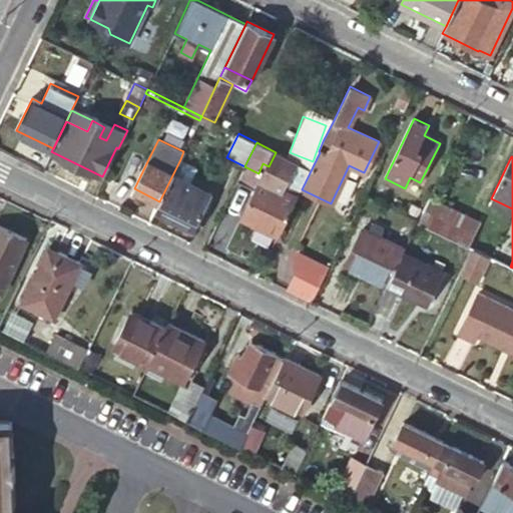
[(180,159),(174,171),(173,173),(209,191),(213,184),(194,175),(197,167),(180,159)]
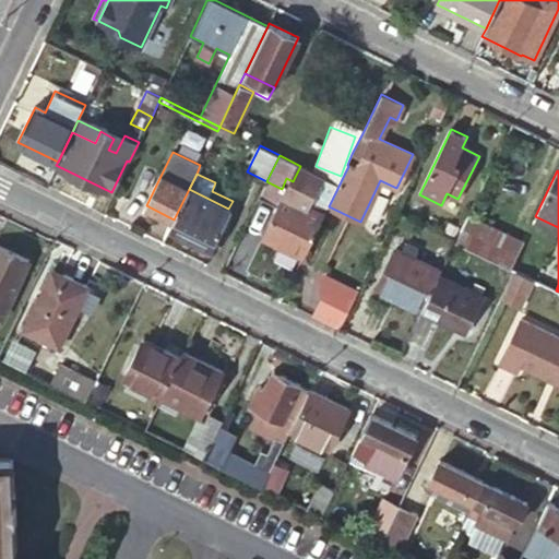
[(337,185),(323,177),(314,194),(330,201),(337,185)]
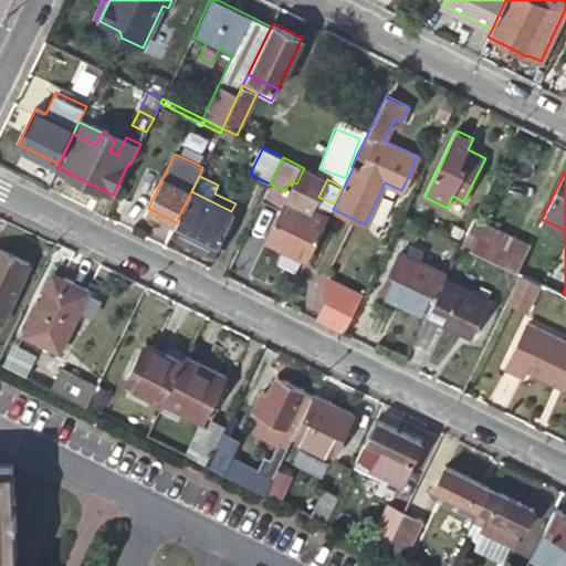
[(176,222),(173,231),(215,252),(234,212),(231,211),(191,191),(176,222)]
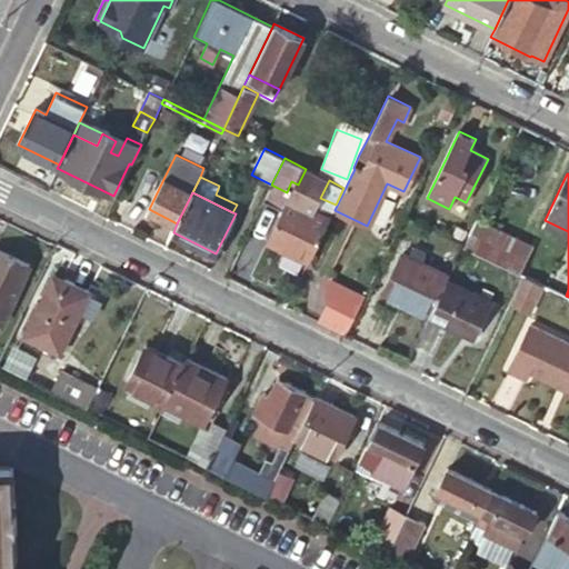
[(269,241),(309,260),(330,216),(290,197),(269,241)]
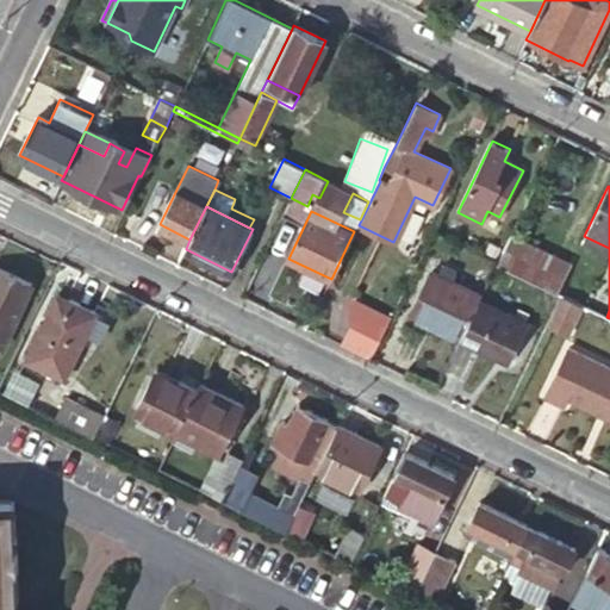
[(510,234),(496,263),(535,282),(549,254),(510,234)]
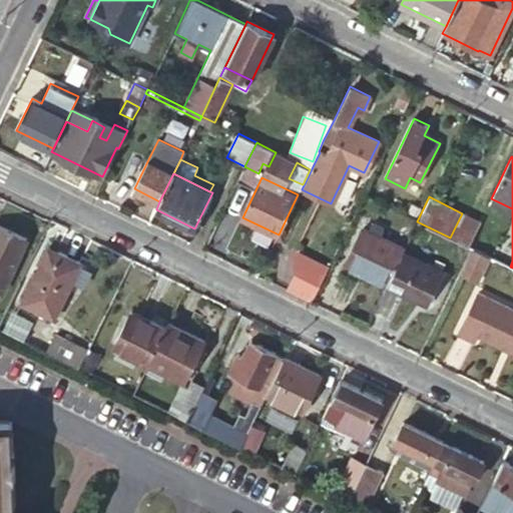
[(462,213),(450,237),(467,245),(474,231),(479,221),(462,213)]
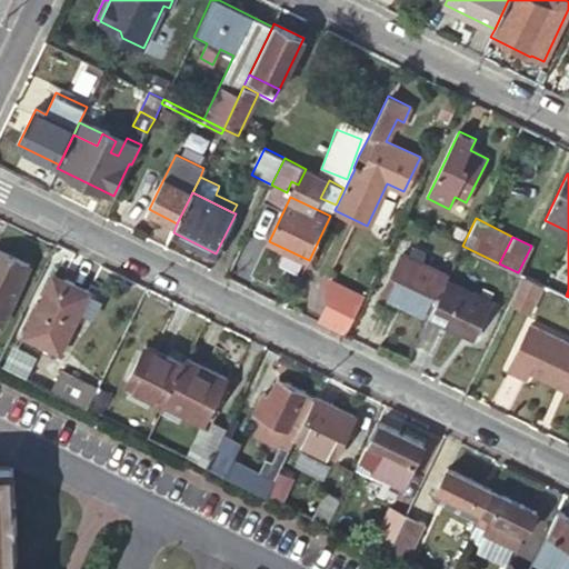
[(446,279),(449,273),(422,261),(427,253),(415,247),(410,256),(403,251),(383,293),(429,315),(446,279)]
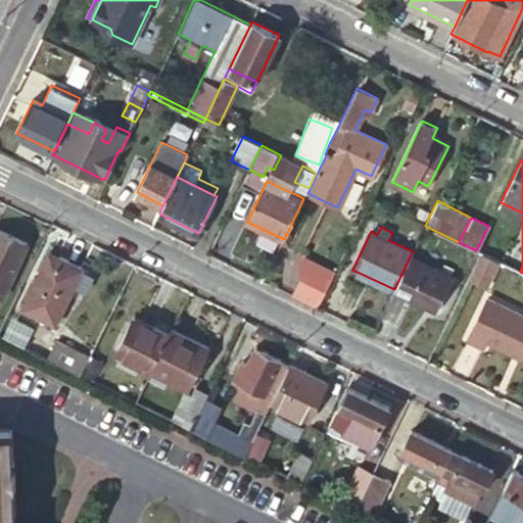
[(0,295),(1,296),(27,243),(0,230),(0,295)]
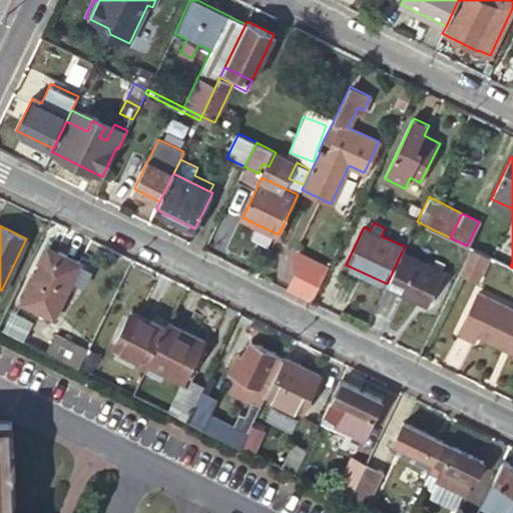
[(51,316),(78,262),(45,245),(19,301),(51,316)]
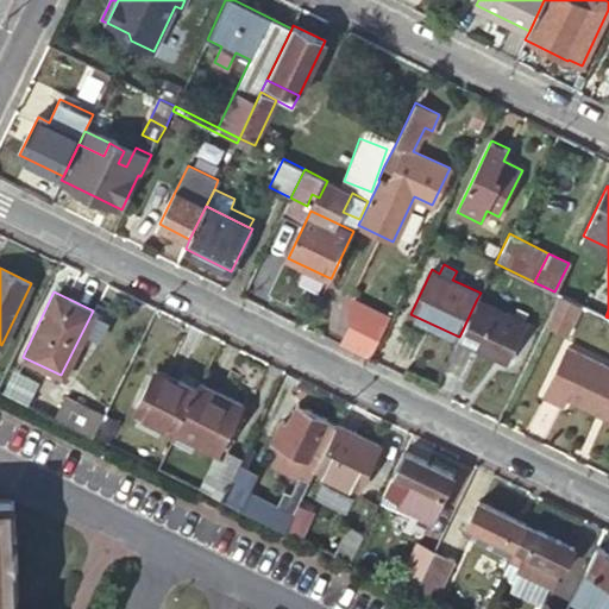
[(381,293),(344,306),(351,324),(341,343),(369,357),(390,315),(381,293)]
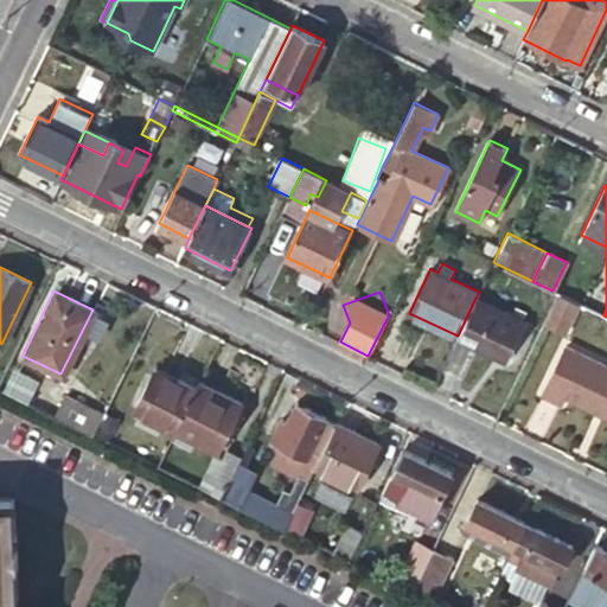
[(580,305),(561,295),(547,325),(566,333),(580,305)]
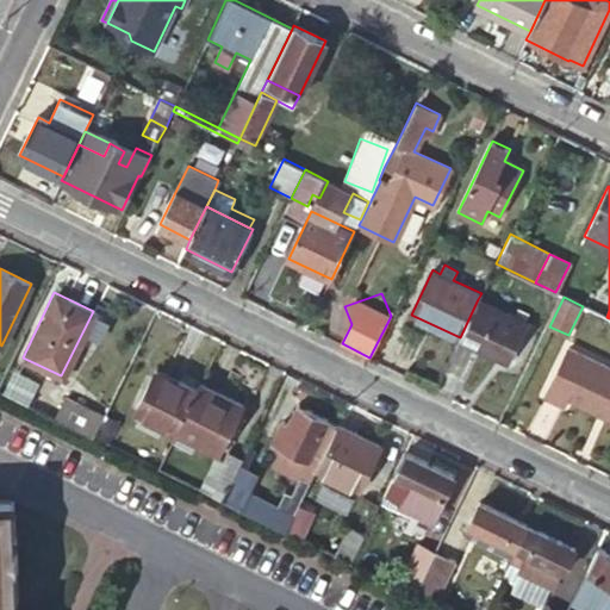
[(478,299),(460,337),(510,362),(528,323),(478,299)]
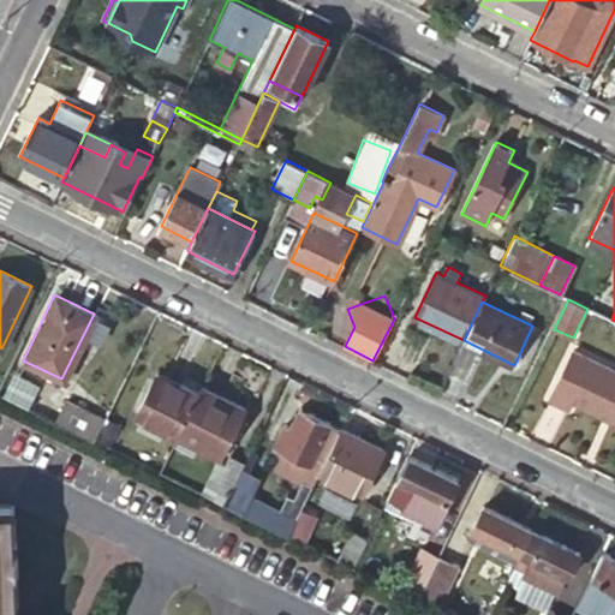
[(614,370),(573,351),(549,400),(569,408),(573,401),(614,421),(614,370)]
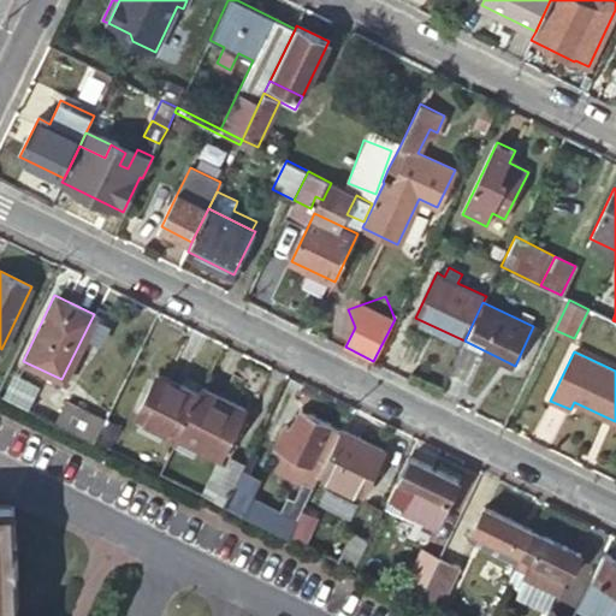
[(137,414),(178,434),(199,392),(158,373),(137,414)]
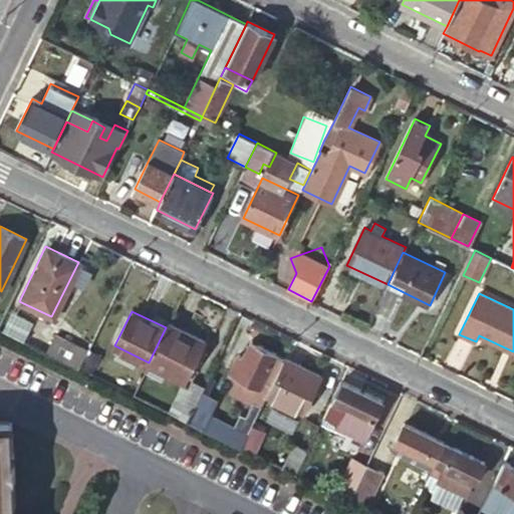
[(202,338),(169,322),(166,327),(149,362),(182,379),(202,338)]
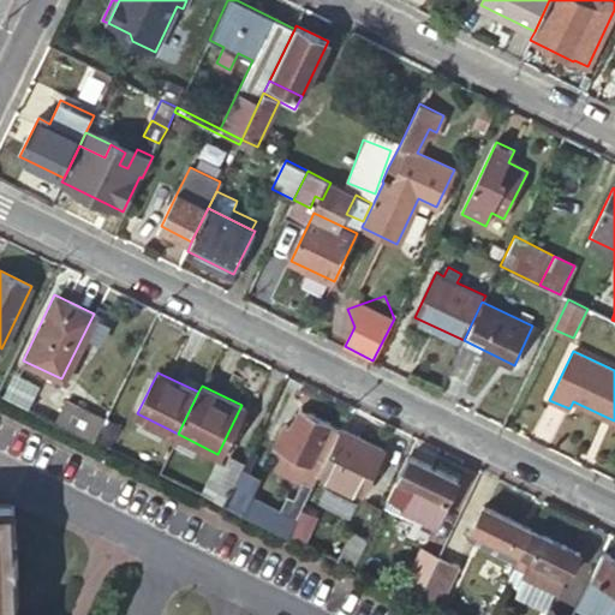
[(321,469),(341,428),(298,406),(287,425),(281,423),(268,449),(284,458),(287,452),(309,463),(321,469)]
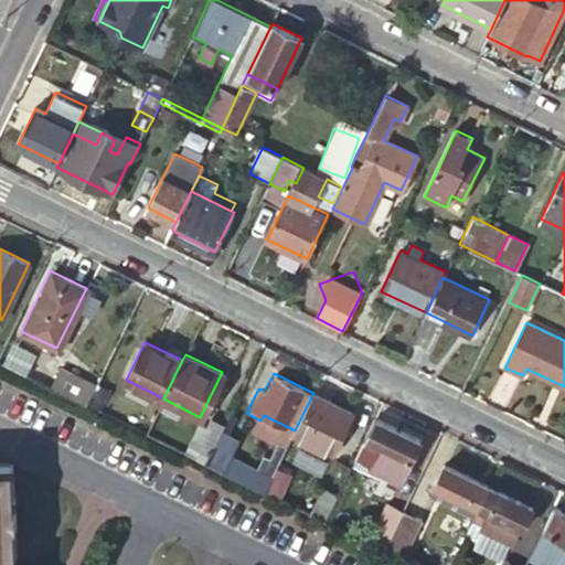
[(351,409),(313,391),(313,393),(295,430),(295,432),(332,449),(351,409)]
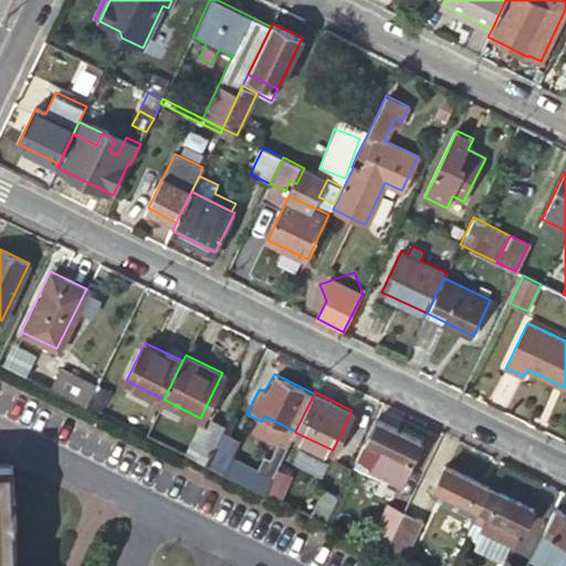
[(280,433),(284,426),(264,416),(261,421),(260,425),(280,433)]
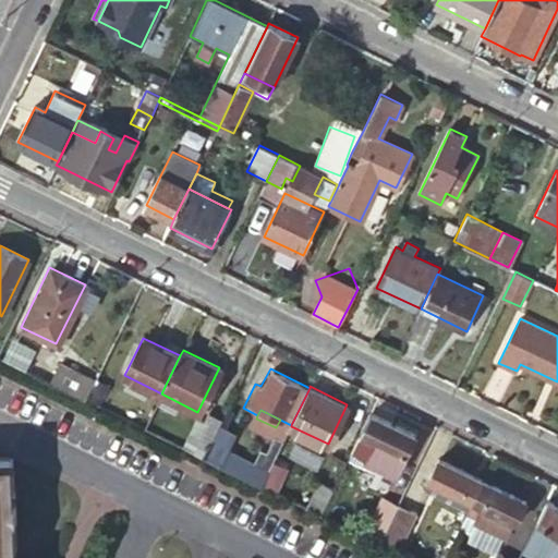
[(413,433),(370,412),(353,446),(373,456),(397,466),(413,433)]
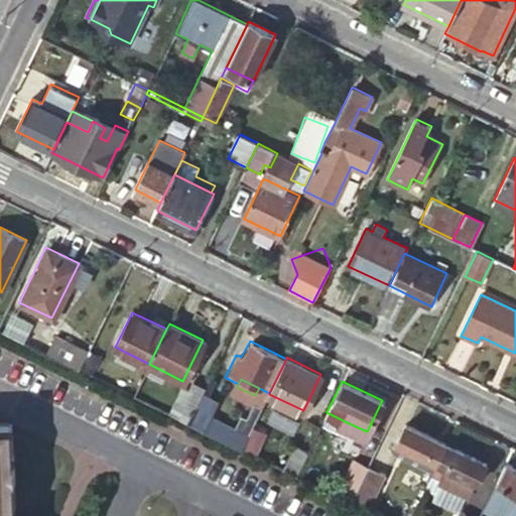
[(185,388),(172,414),(187,422),(202,394),(204,391),(190,385),(188,389),(185,388)]
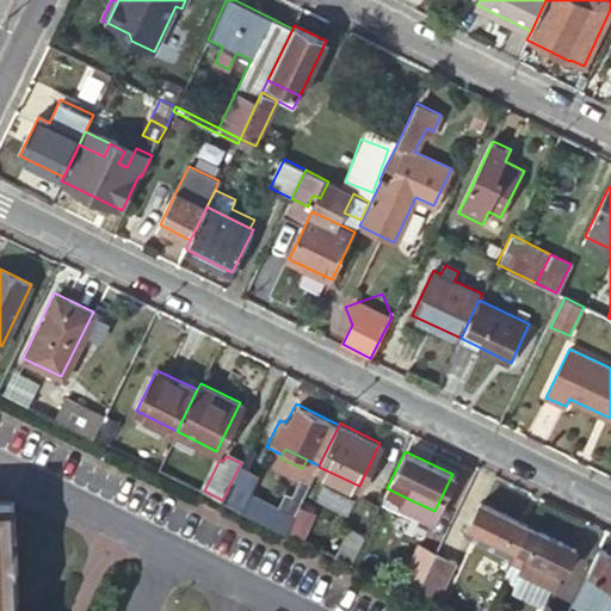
[(222,500),(287,531),(294,517),(295,516),(250,494),(258,477),(239,467),(222,500)]
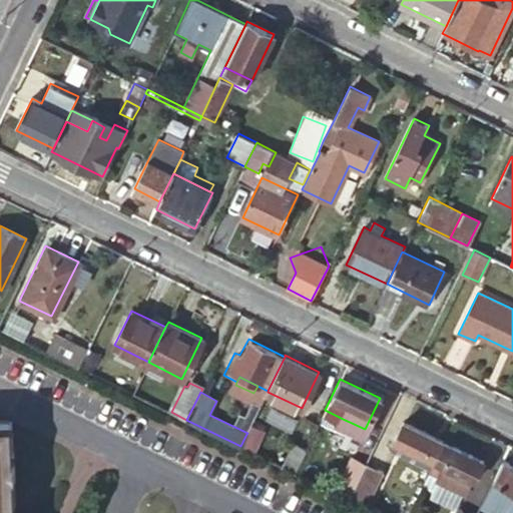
[(325,410),(321,420),(338,429),(343,419),(325,410)]
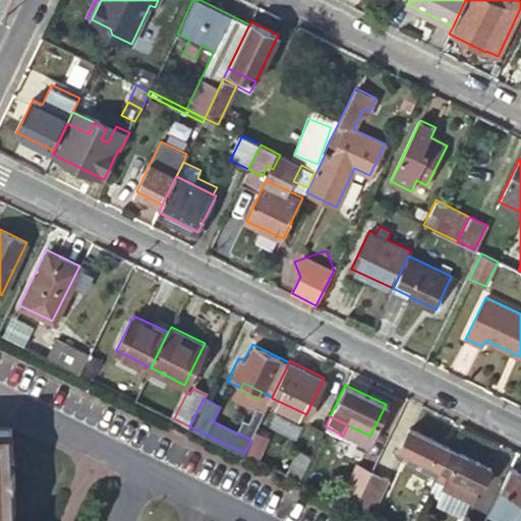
[(348,425),(343,436),(365,446),(370,436),(348,425)]
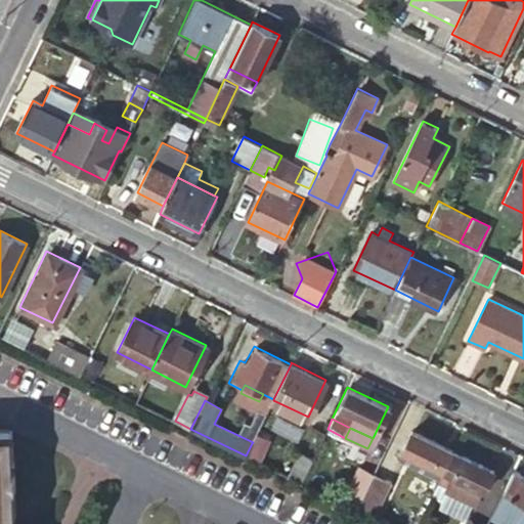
[(444,470),(454,449),(410,429),(400,449),(402,450),(444,470)]
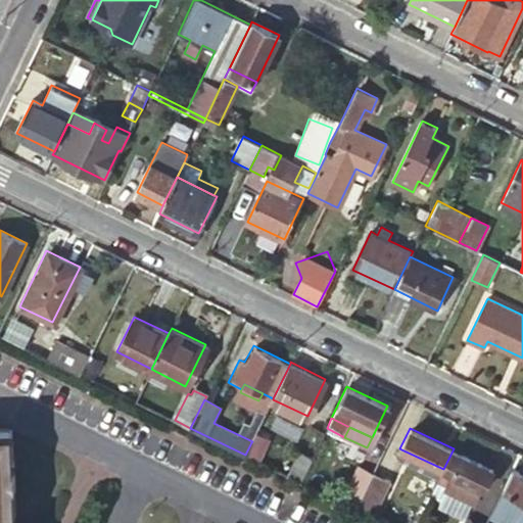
[(16,516),(12,429),(0,429),(0,522),(11,522),(10,517),(16,516)]
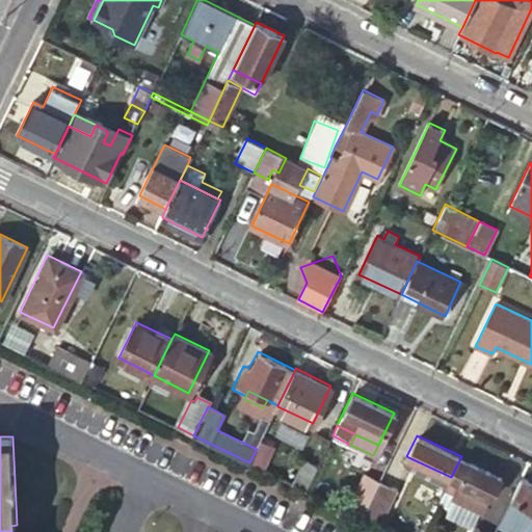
[(256,450),(249,462),(259,468),(265,455),(256,450)]
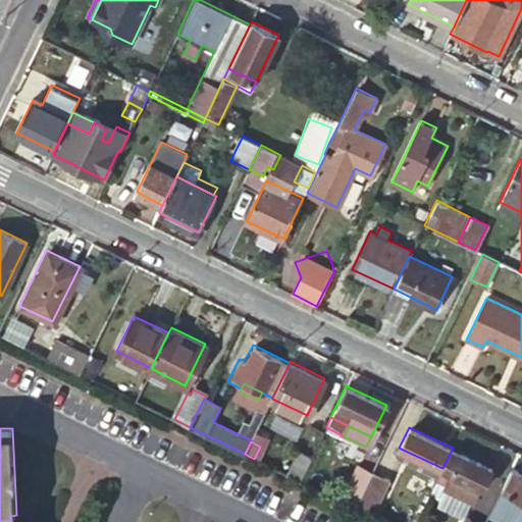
[(497,468),(453,448),(442,468),(438,477),(437,480),(449,485),(447,488),(476,503),(484,488),(486,489),(497,468)]
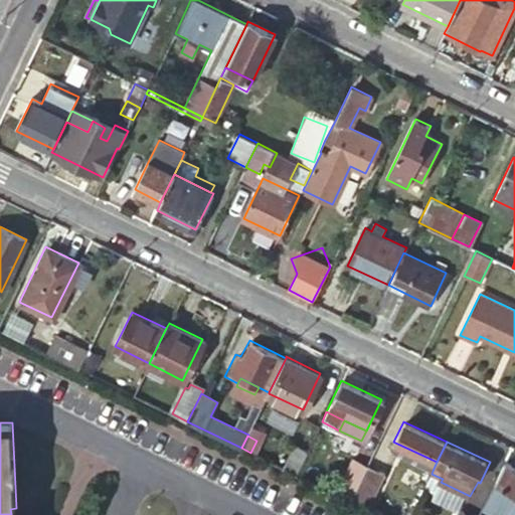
[(433,471),(437,462),(395,443),(390,451),(433,471)]
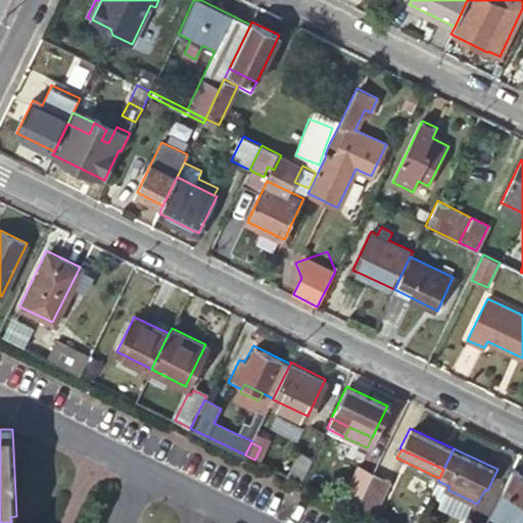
[(298,453),(288,476),(300,482),(312,459),(298,453)]
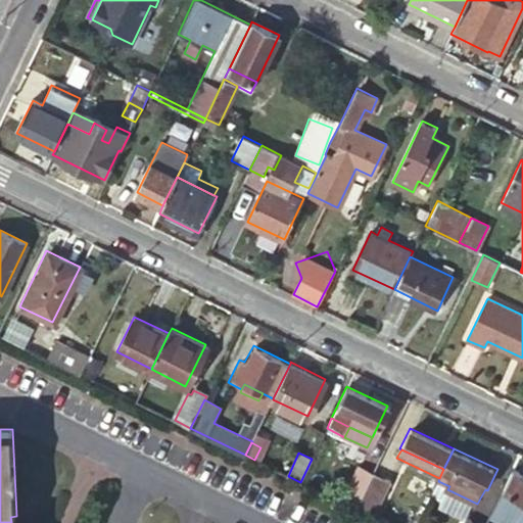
[(312,459),(300,482),(313,487),(325,461),(314,456),(312,459)]
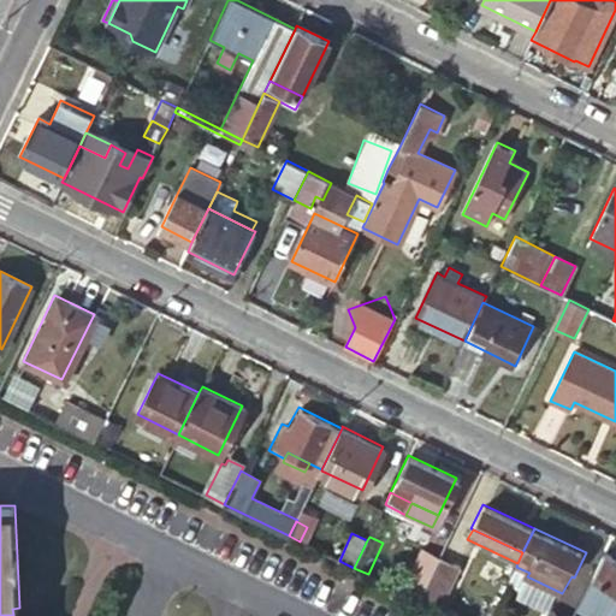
[(440,556),(420,546),(400,590),(419,599),(440,556)]
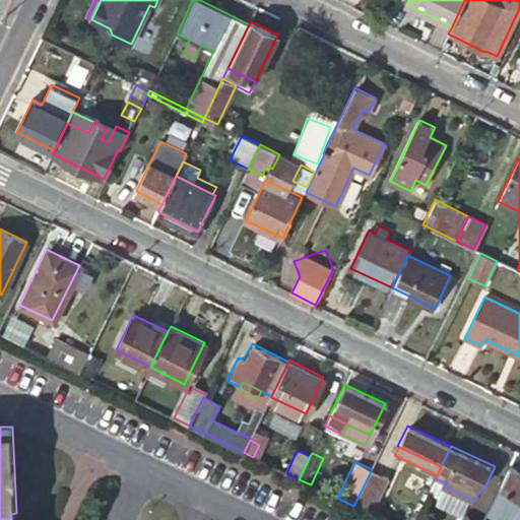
[(519,519),(519,468),(510,464),(489,509),(500,514),(505,503),(519,510),(519,519)]
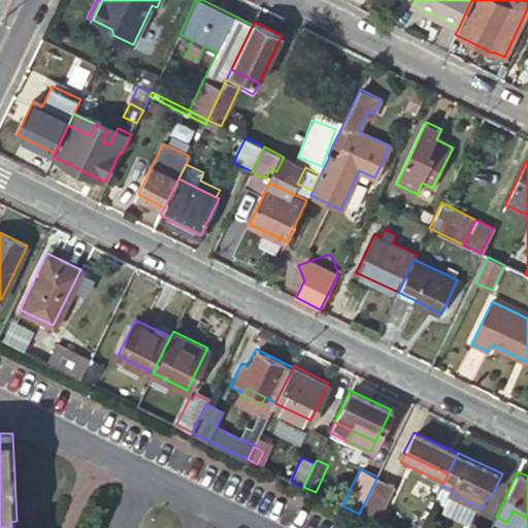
[(395,486),(377,476),(359,514),(376,522),(395,486)]
